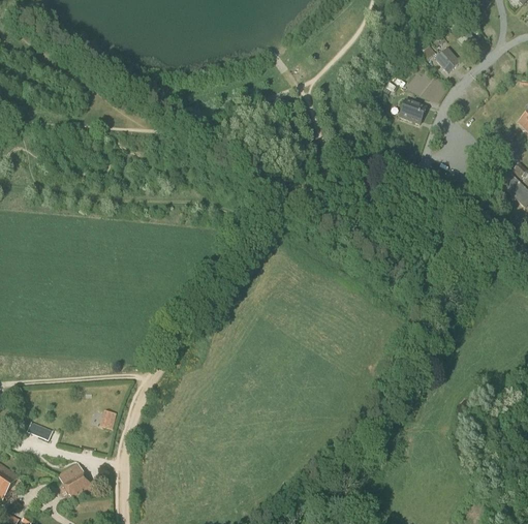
[(452,26),(457,33),(465,26),(460,20),(452,26)]
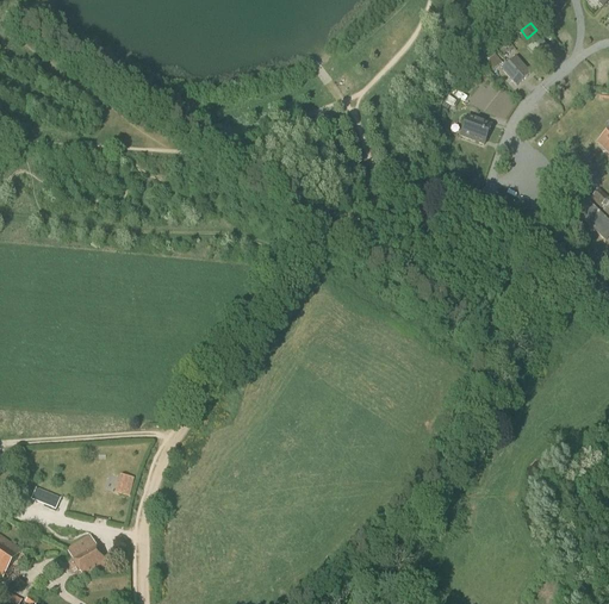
[(526,42),(541,60),(553,49),(538,31),(526,42)]
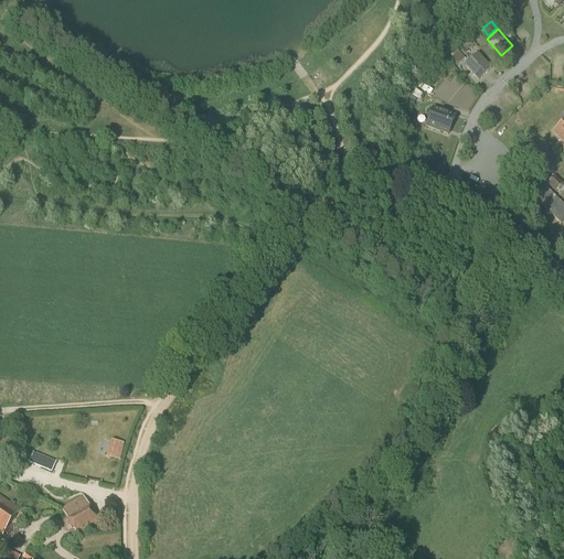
[(450,53),(457,61),(466,53),(458,45),(450,53)]
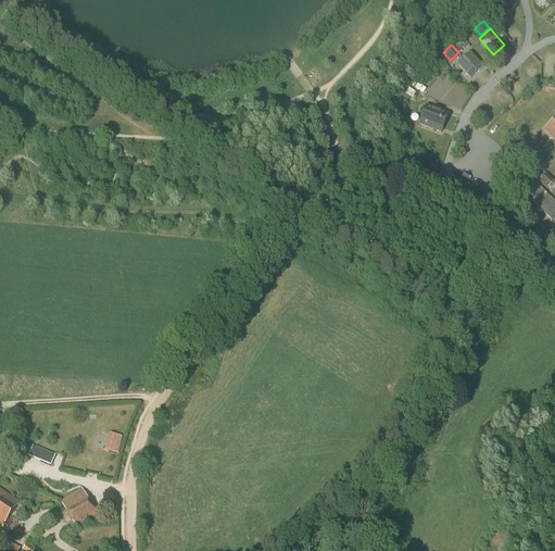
[(456,60),(470,75),(482,63),(468,48),(456,60)]
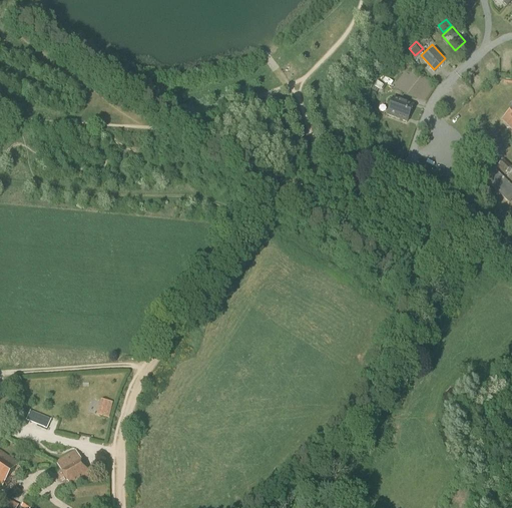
[(476,67),(470,74),(477,81),(483,74),(476,67)]
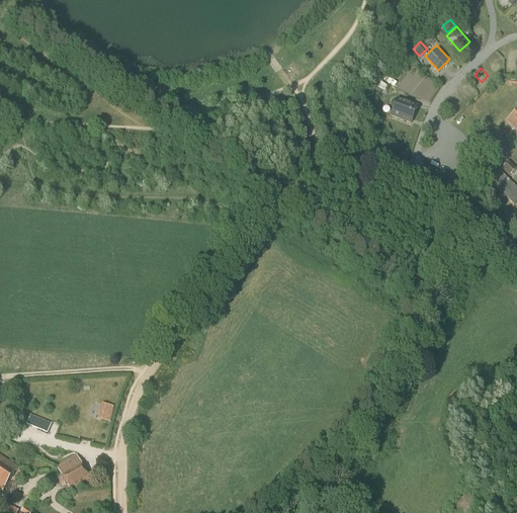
[(390,112),(410,119),(416,102),(396,95),(390,112)]
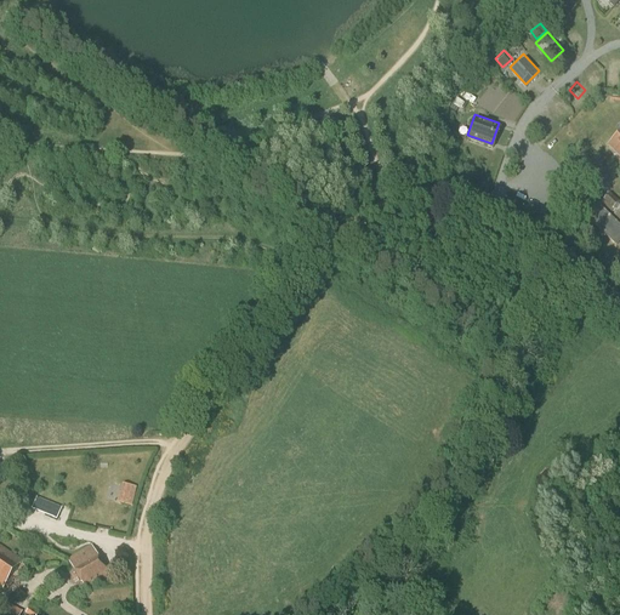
[(619,126),(607,140),(619,153),(619,126)]
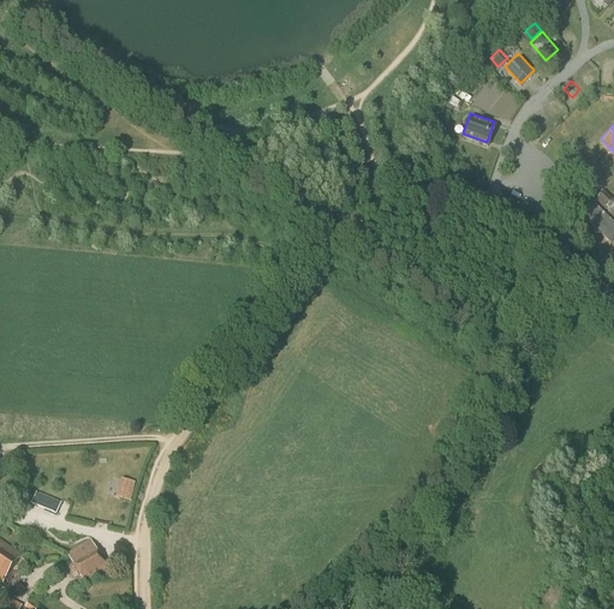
[(565,151),(573,171),(586,165),(578,145),(565,151)]
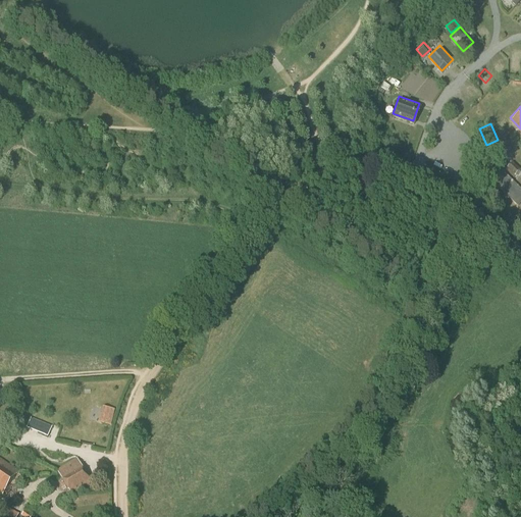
[(503,167),(520,186),(520,166),(512,158),(503,167)]
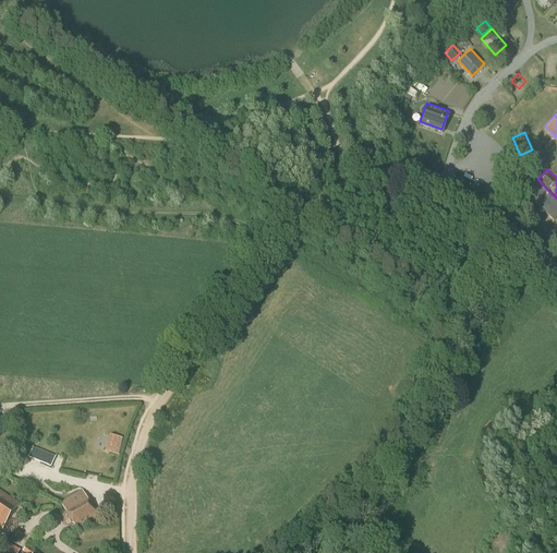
[(556,200),(536,180),(527,190),(553,216),(556,211),(556,200)]
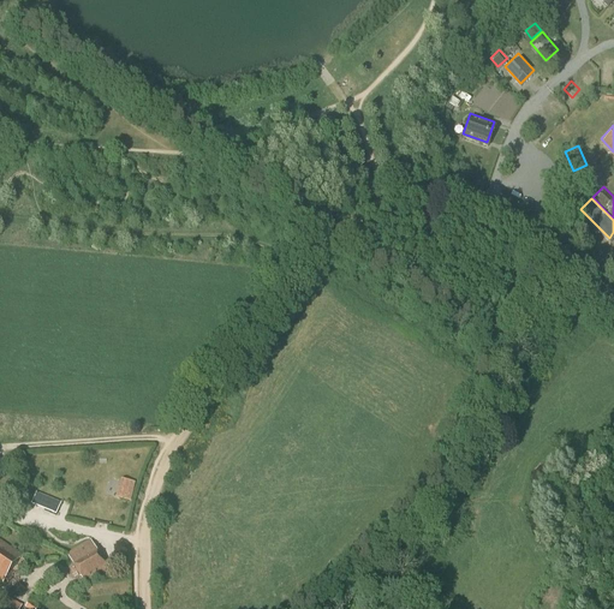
[(118,491),(132,495),(137,476),(121,472),(118,491)]
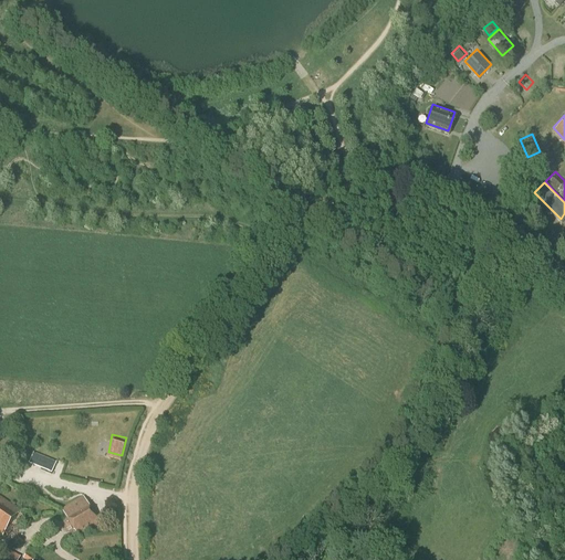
[(54,458),(44,454),(40,464),(51,468),(54,458)]
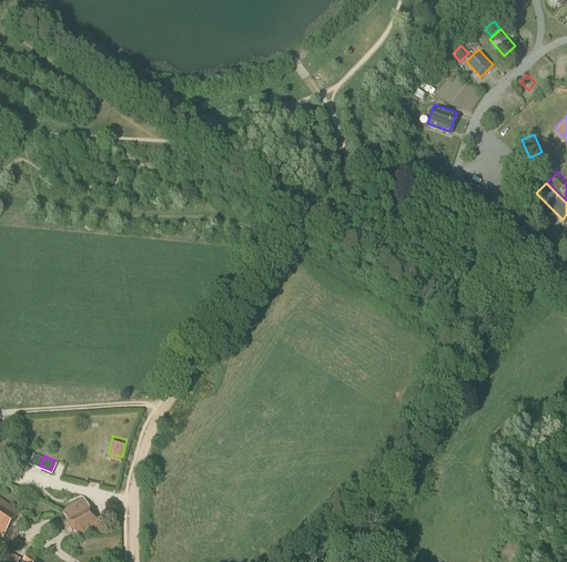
[(0,530),(3,532),(19,508),(0,494),(0,530)]
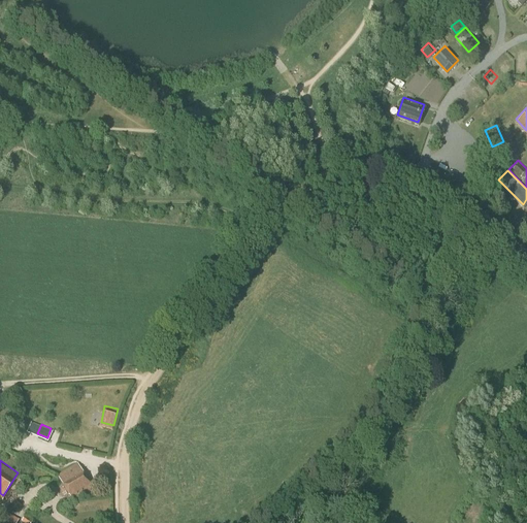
[(91,484),(83,469),(76,460),(57,472),(70,496),(91,484)]
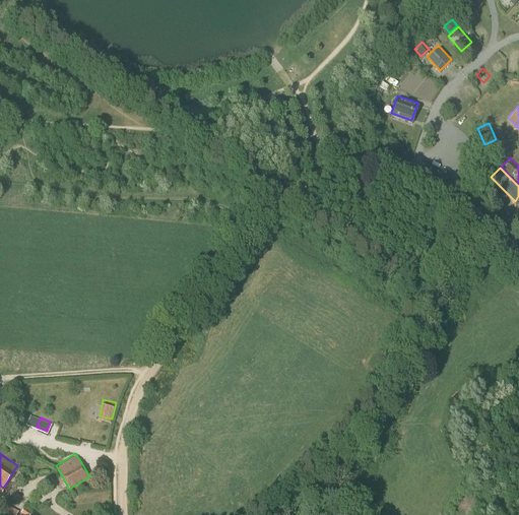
[(0,510),(7,514),(13,514),(18,508),(0,498),(0,510)]
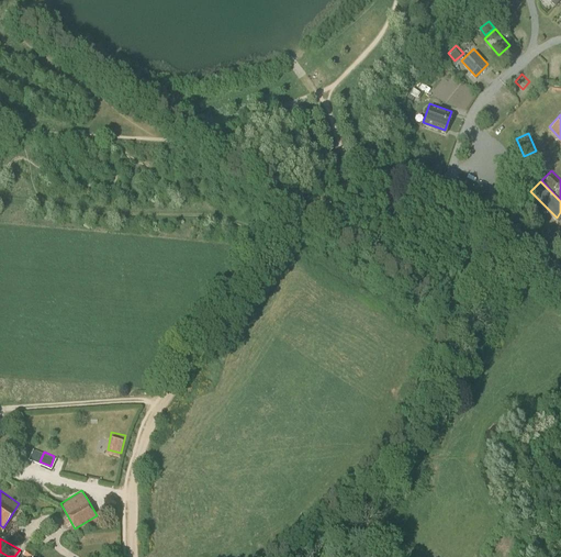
[(25,545),(22,552),(30,556),(34,552),(25,545)]
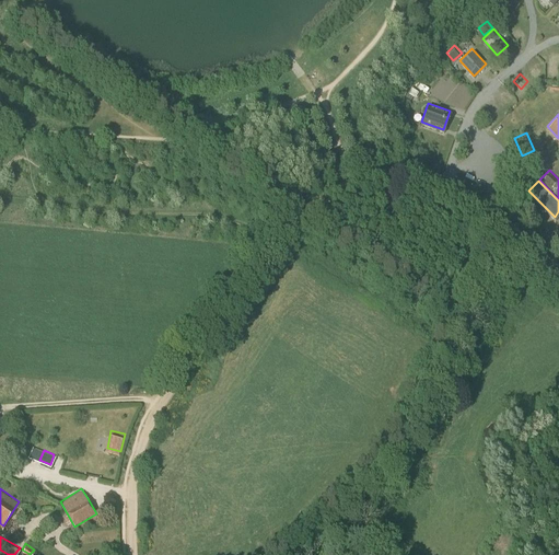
All buildings are outlined.
